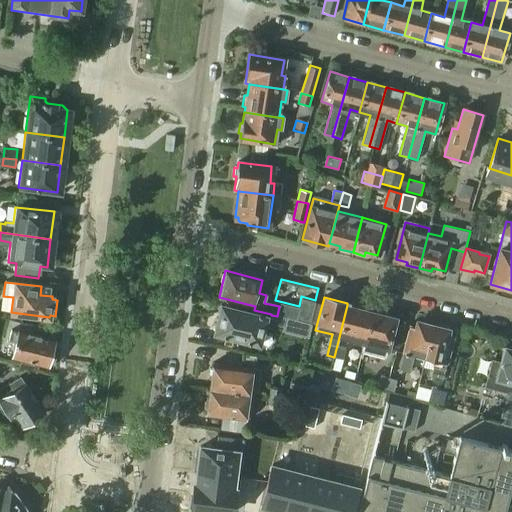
[(302,299),(297,320),(310,323),(316,303),(302,299)]
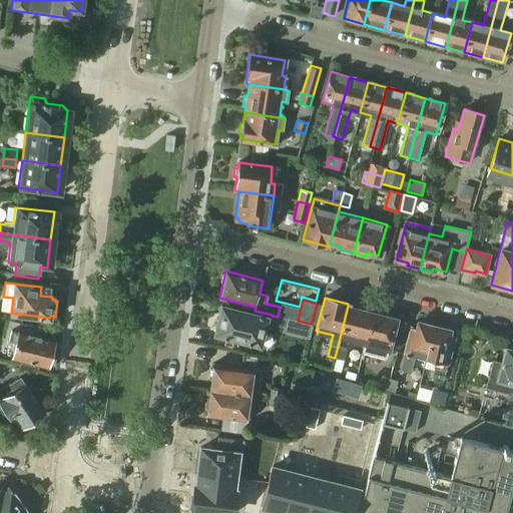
[(362,343),(371,309),(359,306),(358,309),(348,306),(335,358),(336,358),(333,371),(341,373),(347,348),(340,346),(342,338),(362,343)]
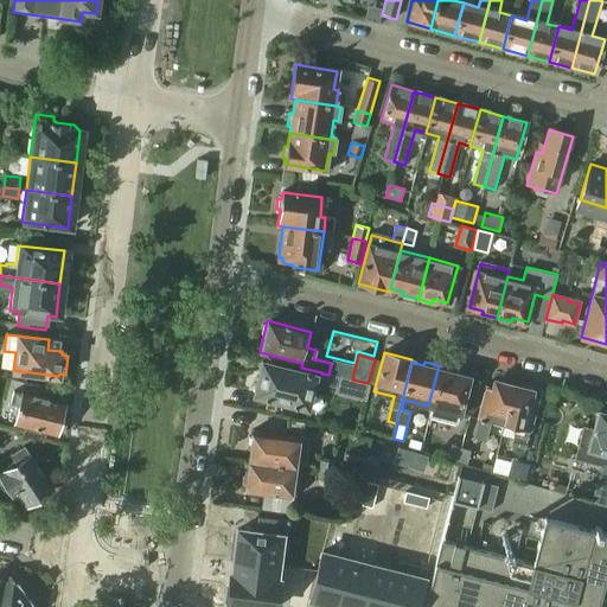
[(257,397),(306,409),(313,377),(264,365),(262,375),(255,378),(253,391),(257,397)]
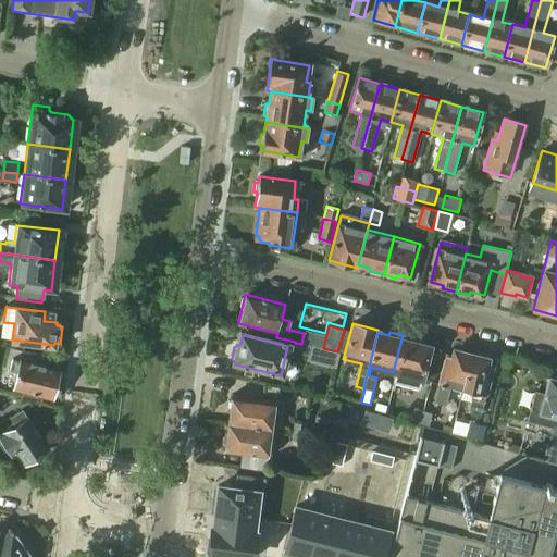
[(417,390),(429,346),(416,343),(417,338),(403,335),(393,372),(391,383),(417,390)]
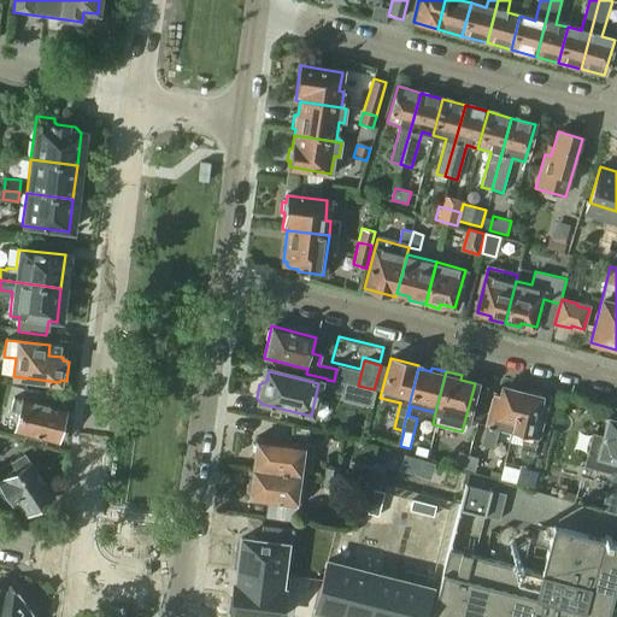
[(342,383),(334,381),(327,380),(323,391),(340,395),(342,383)]
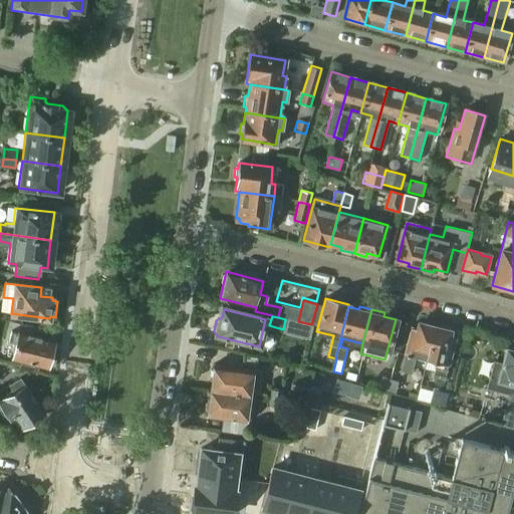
[(426,359),(435,327),(419,322),(417,329),(412,328),(400,371),(411,374),(416,356),(426,359)]
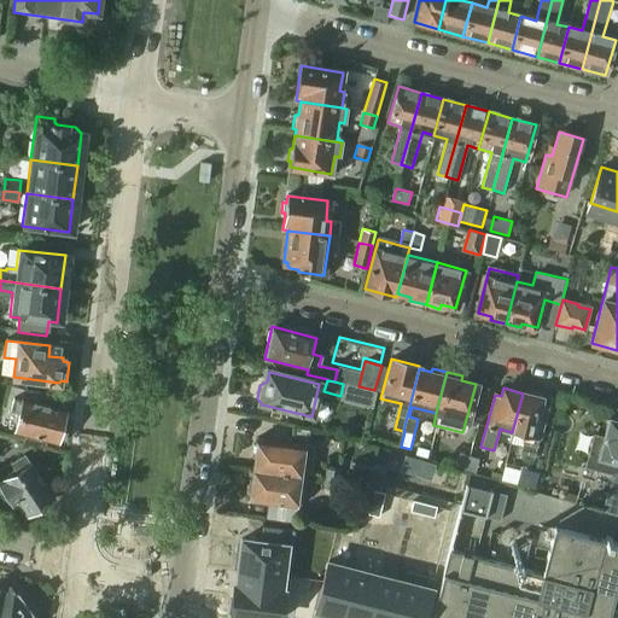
[(541,398),(523,394),(512,432),(525,436),(520,456),(532,460),(546,408),(540,406),(541,398)]
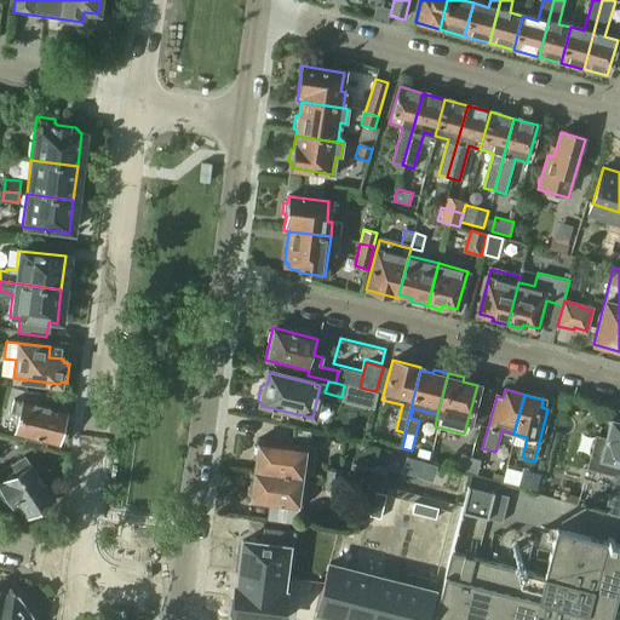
[(64,413),(13,401),(11,413),(19,415),(16,432),(57,443),(64,413)]
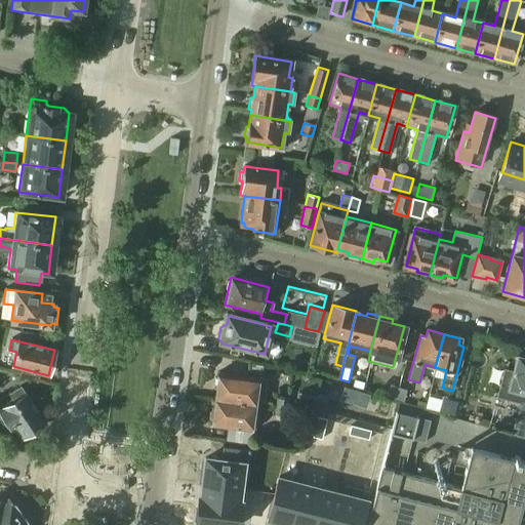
[(524,357),(517,355),(513,371),(505,368),(496,396),(524,404),(524,357)]
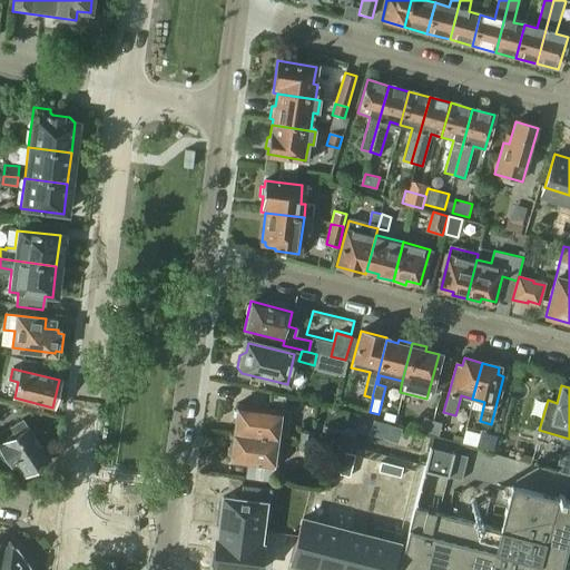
[(290,411),(238,404),(234,433),(277,436),(285,438),(290,411)]
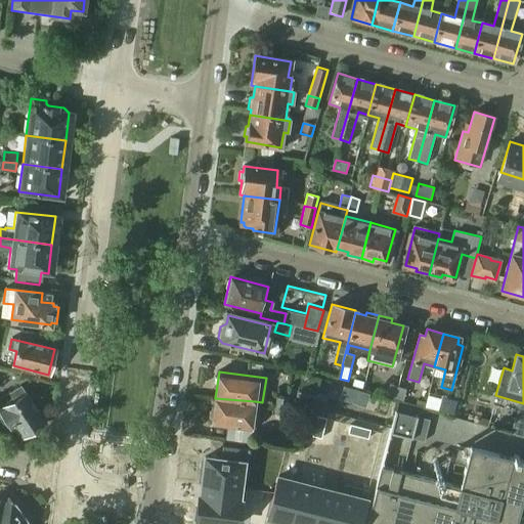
[(44,422),(20,385),(0,398),(0,400),(4,407),(0,409),(3,415),(1,420),(4,425),(9,425),(12,430),(15,428),(22,437),(44,422)]
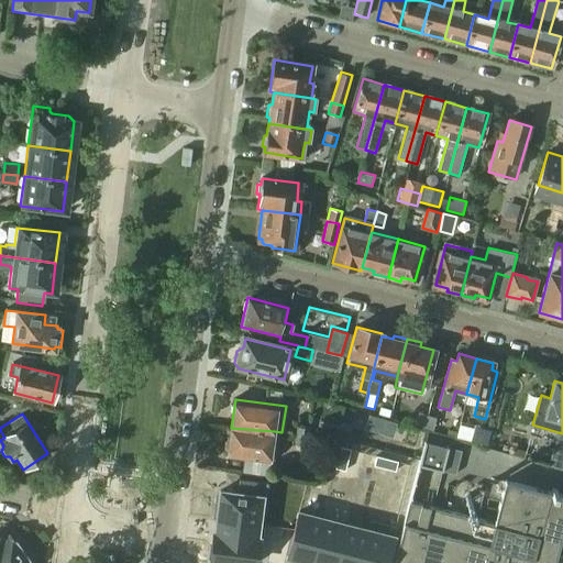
[(423,429),(427,416),(418,415),(415,428),(423,429)]
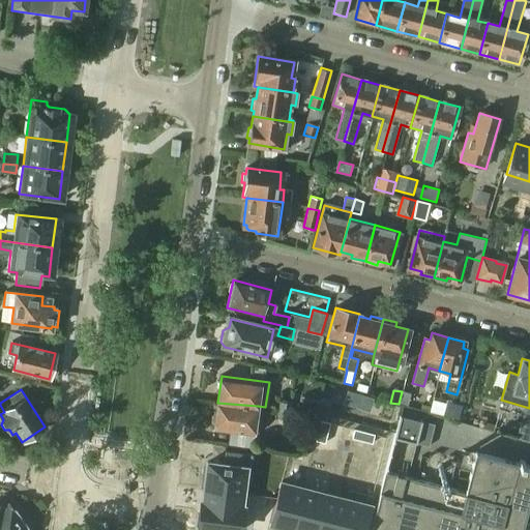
[(410,393),(402,391),(399,404),(407,406),(410,393)]
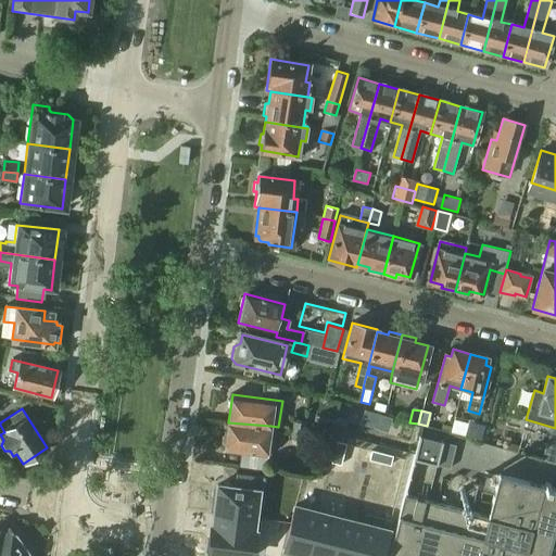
[(292,428),(291,429),(306,431),(306,430),(307,422),(292,420),(292,428)]
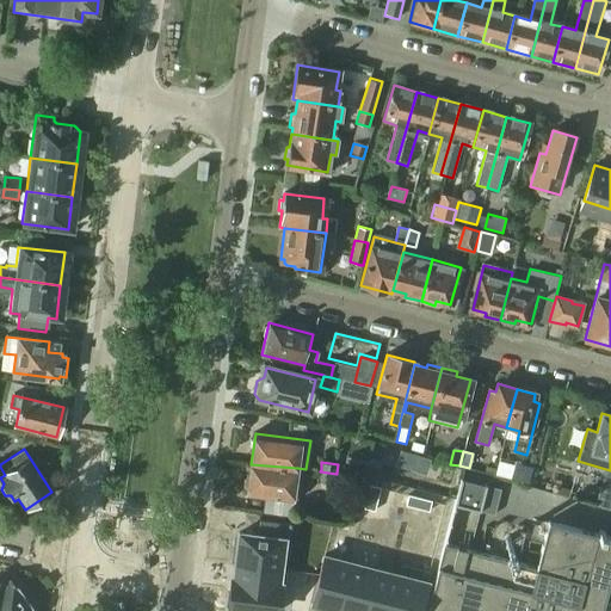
[(516,462),(511,479),(528,483),(532,467),(516,462)]
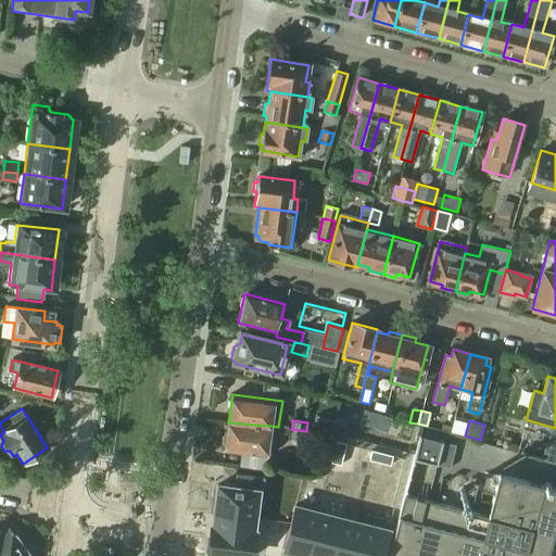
[(267,455),(270,426),(228,422),(225,450),(267,455)]
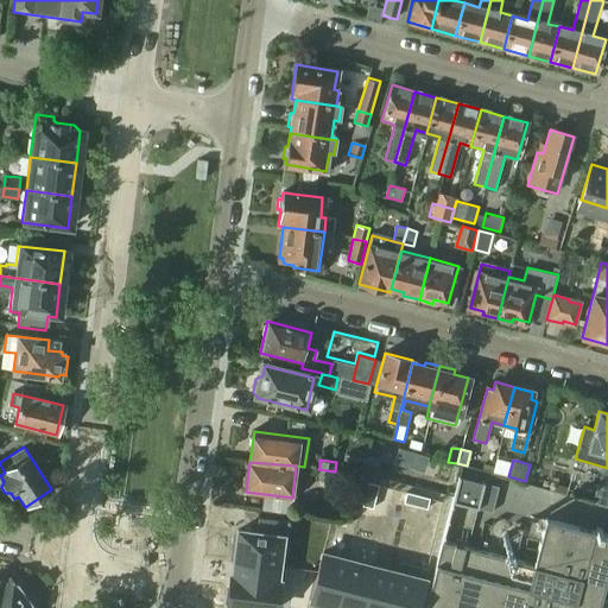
[(334,481),(335,472),(318,469),(317,480),(334,481)]
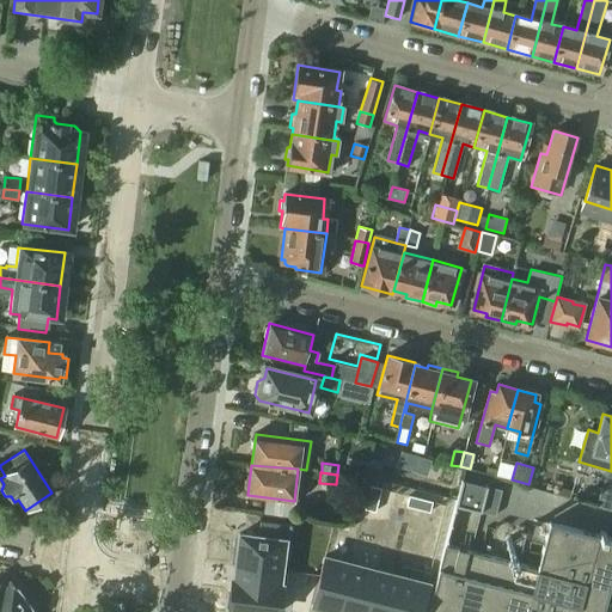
[(487,487),(461,479),(454,505),(481,512),(487,487)]
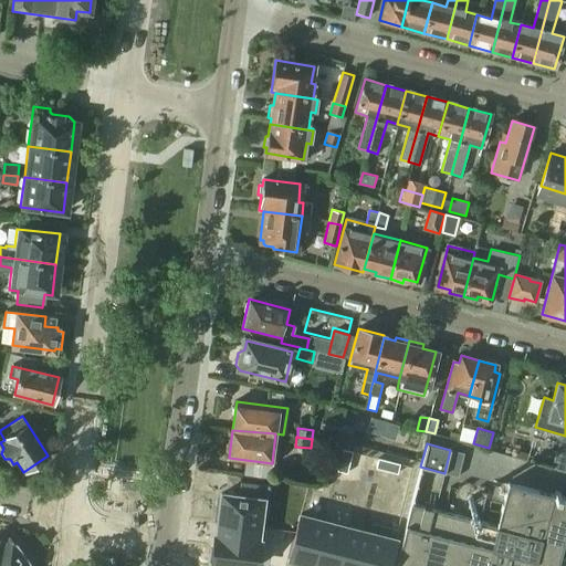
[(565,444),(559,443),(552,468),(565,471),(565,444)]
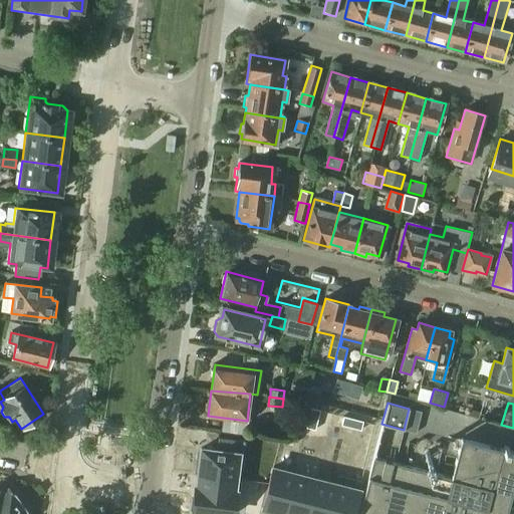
[(309,417),(318,420),(320,410),(311,407),(309,417)]
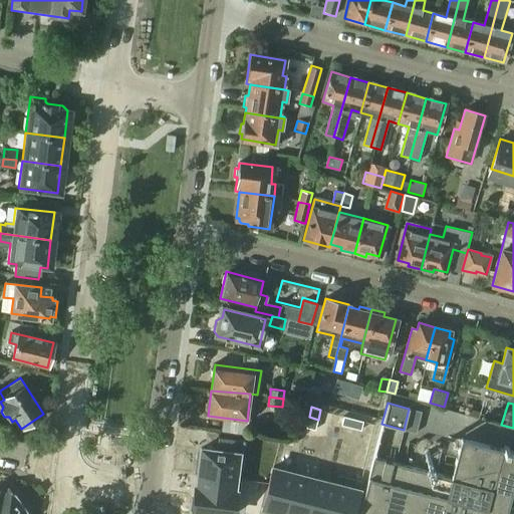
[(409,409),(404,430),(417,433),(422,412),(409,409)]
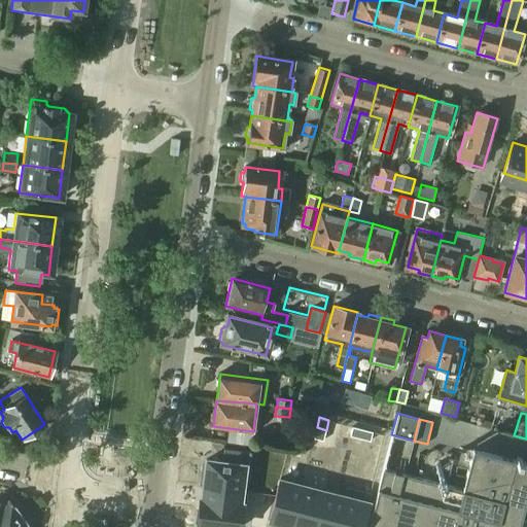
[(360,437),(362,428),(352,426),(350,435),(360,437)]
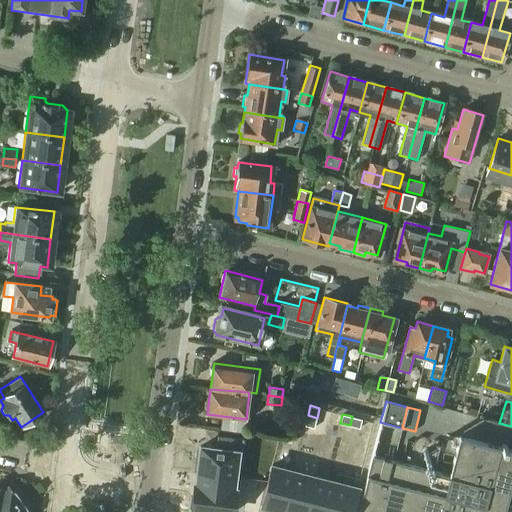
[(314,428),(317,418),(308,415),(305,425),(314,428)]
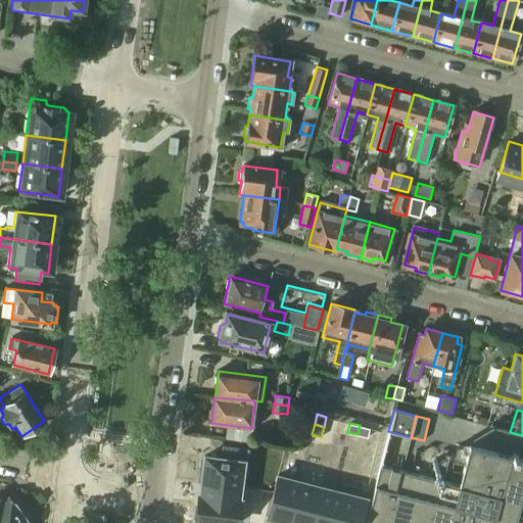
[(370,428),(360,425),(358,434),(368,437),(370,428)]
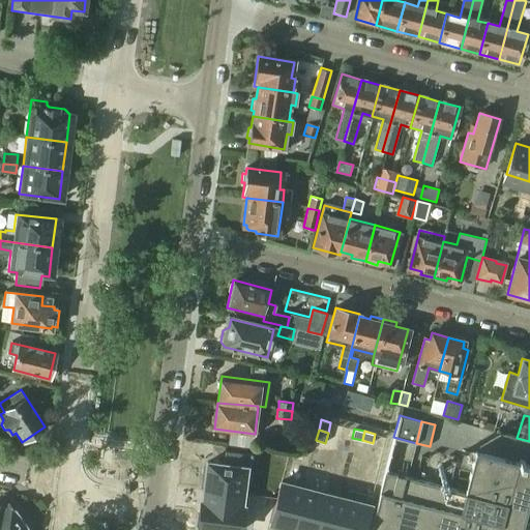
[(202,489),(240,494),(243,468),(248,469),(251,454),(223,450),(222,464),(205,462),(204,474),(201,474),(199,487),(202,487),(202,489)]
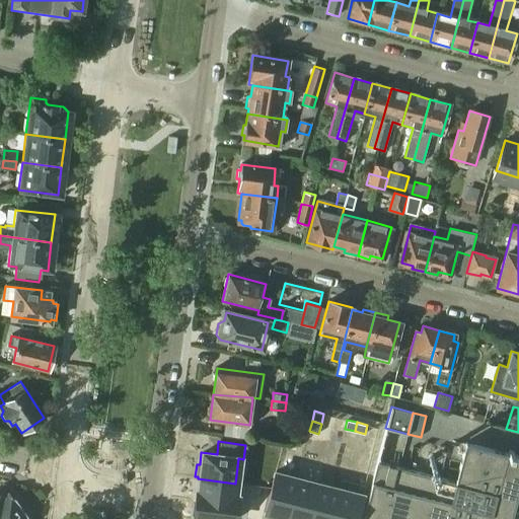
[(510,518),(518,489),(518,457),(465,444),(455,483),(376,462),(361,518),(510,518)]
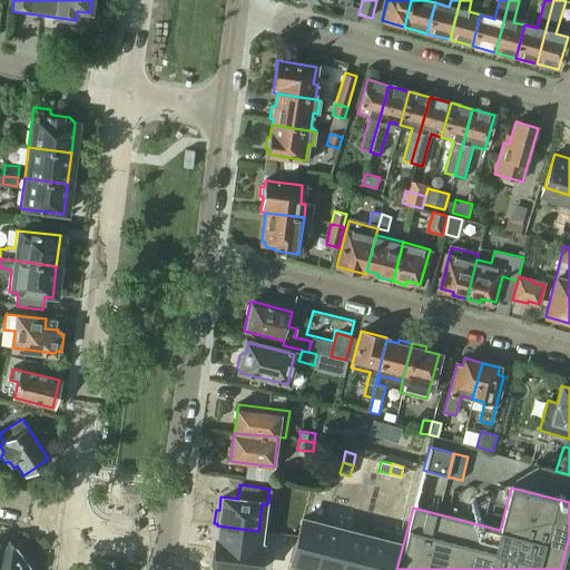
[(310,569),(314,569),(326,524),(302,518),(297,536),(291,562),(302,564),(301,568),(310,569)]
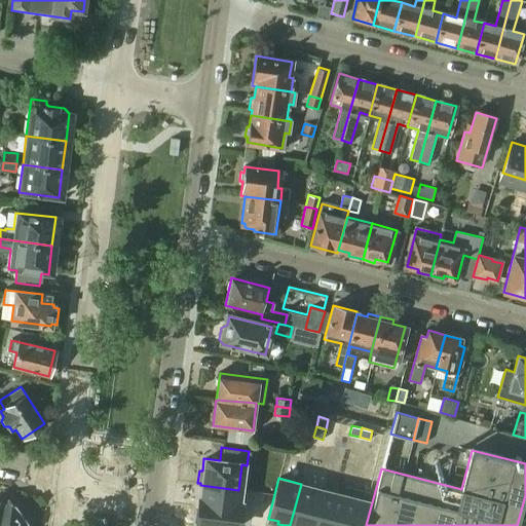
[(313,525),(323,489),(301,484),(290,525),(313,525)]
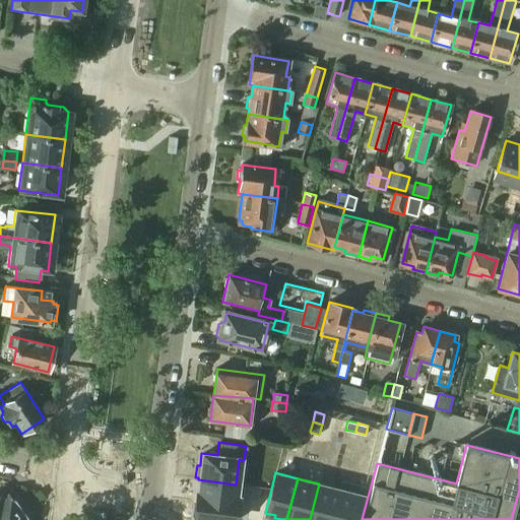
[(235,496),(236,484),(198,479),(197,491),(195,491),(193,505),(192,505),(190,518),(200,519),(201,518),(206,519),(233,519),(237,497),(235,496)]
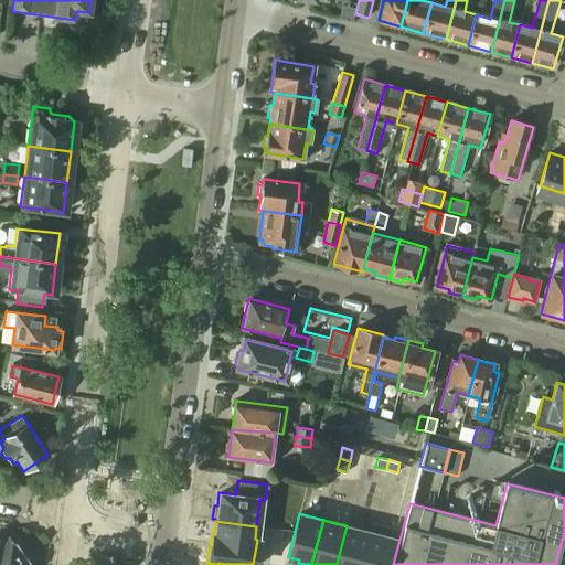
[(386,564),(394,537),(397,528),(373,521),(370,532),(361,564),(386,564)]
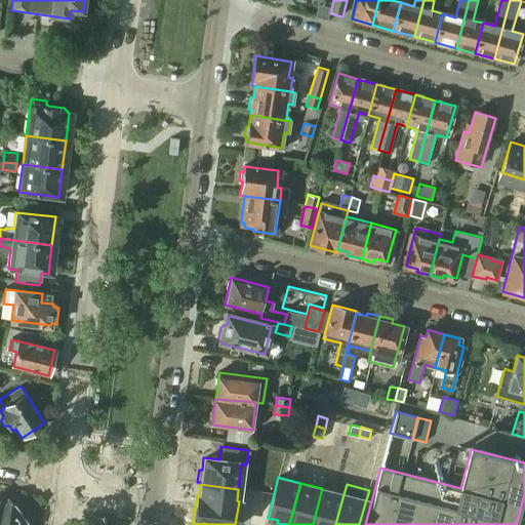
[(335,524),(344,494),(322,488),(313,524),(335,524)]
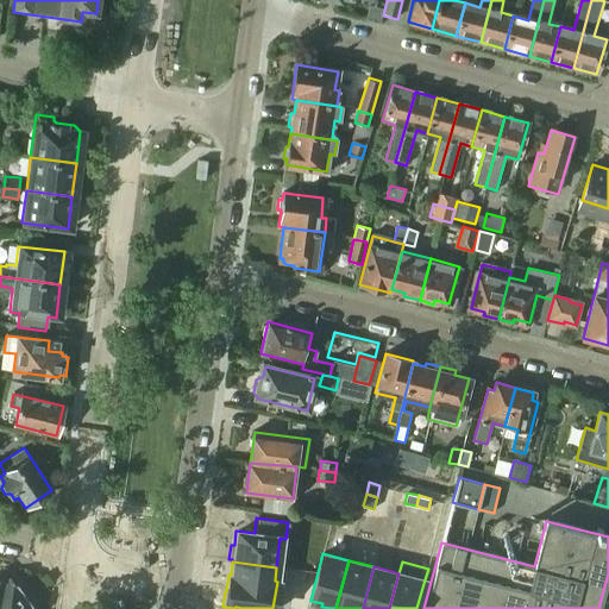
[(0,608),(5,608),(27,595),(19,583),(16,584),(11,578),(5,582),(0,575),(0,608)]
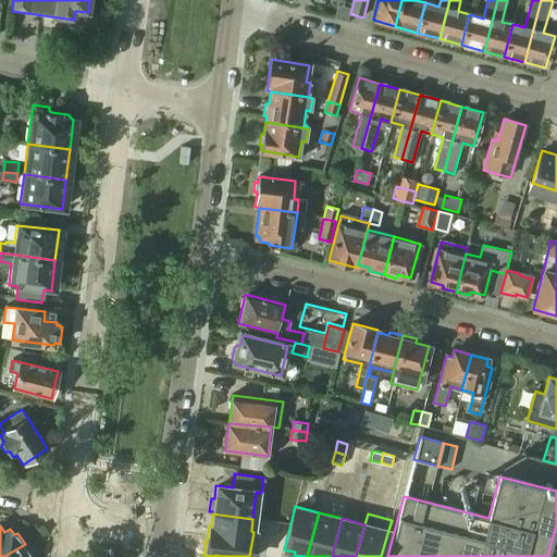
[(32,553),(25,544),(4,556),(29,556),(28,554),(32,553)]
